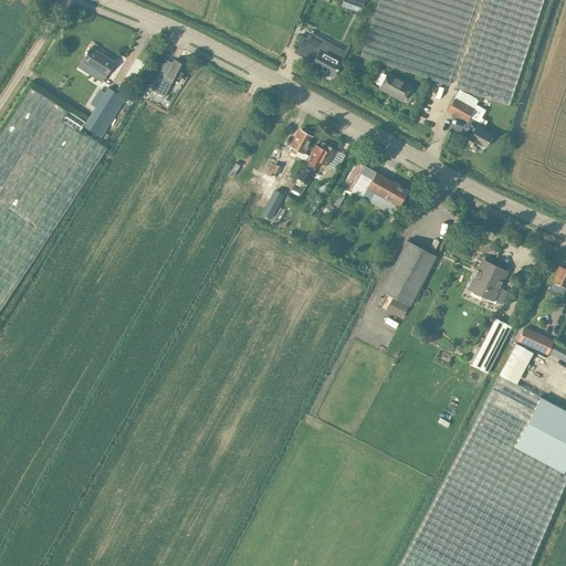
[(448,84),(475,0),(377,0),(360,55),(448,84)]
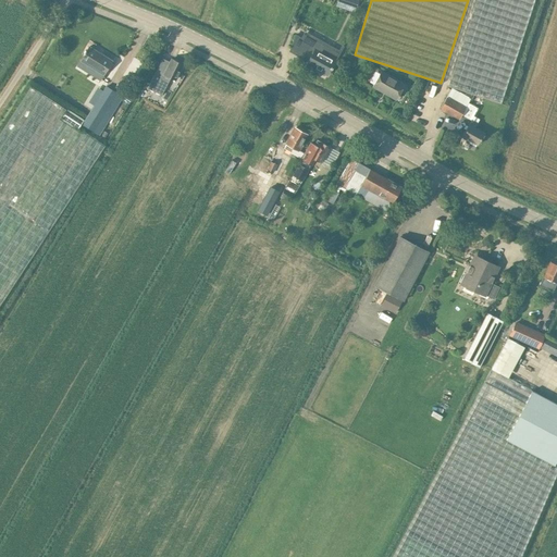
[(503,96),(534,0),(475,0),(448,85),(503,102),(505,96),(503,96)]
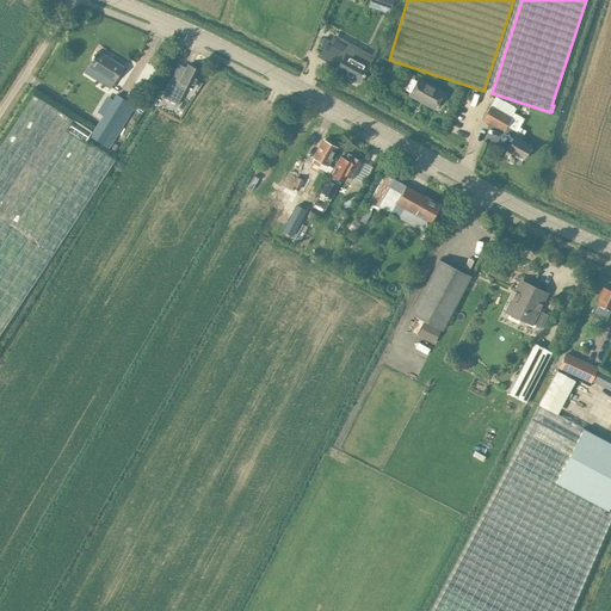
[(322,38),(319,51),(339,63),(335,71),(359,82),(363,76),(364,74),(368,67),(372,59),(341,41),(338,47),(322,38)]
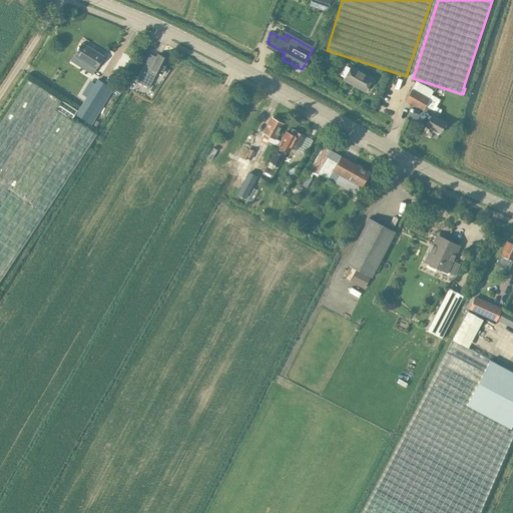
[(82,43),(74,56),(95,69),(103,56),(82,43)]
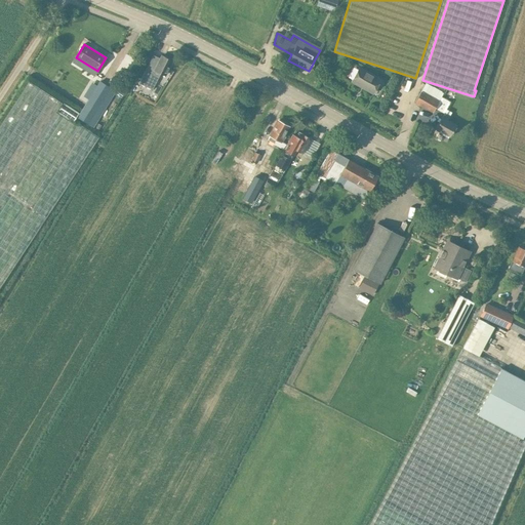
[(153,55),(138,83),(152,90),(160,73),(165,76),(172,61),(162,55),(160,58),(153,55)]
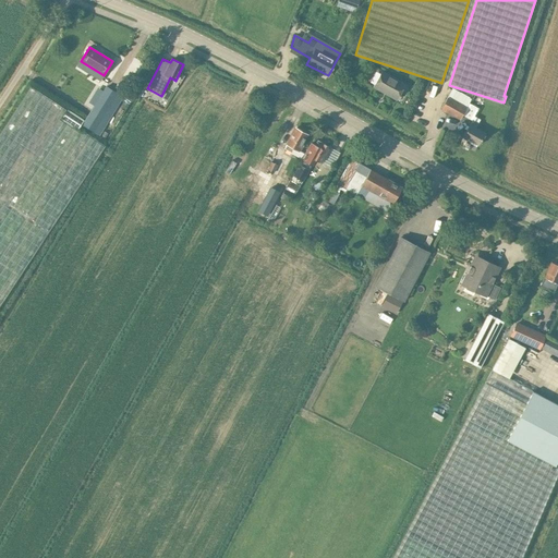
[(396,99),(404,85),(381,72),(373,87),(396,99)]
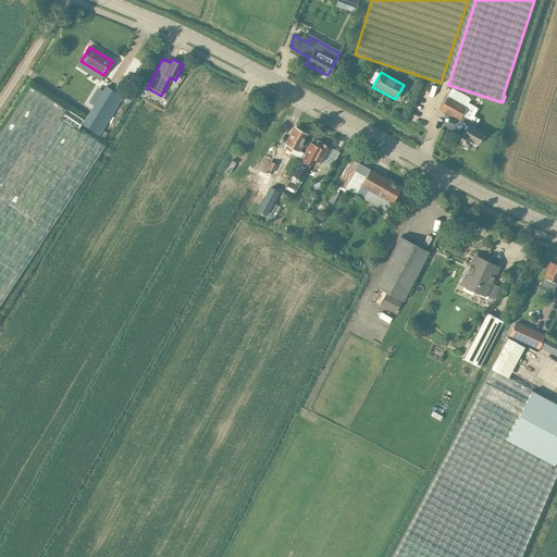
[(106,86),(82,124),(94,132),(118,94),(106,86)]
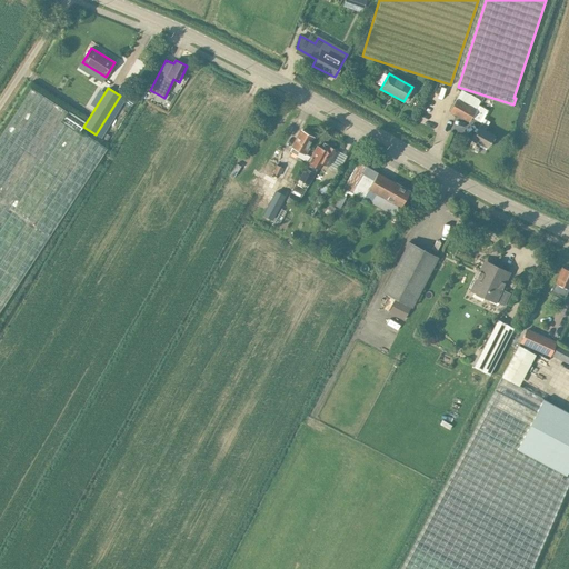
[(0,213),(67,112),(30,89),(0,135),(0,213)]
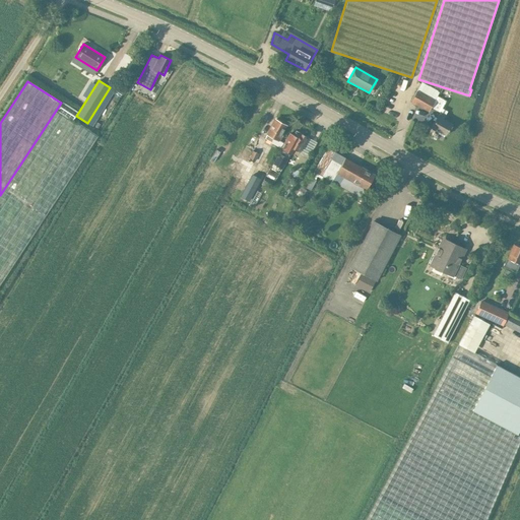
[(446,102),(437,96),(439,92),(434,89),(421,82),(411,101),(429,112),(431,108),(440,112),(446,102)]
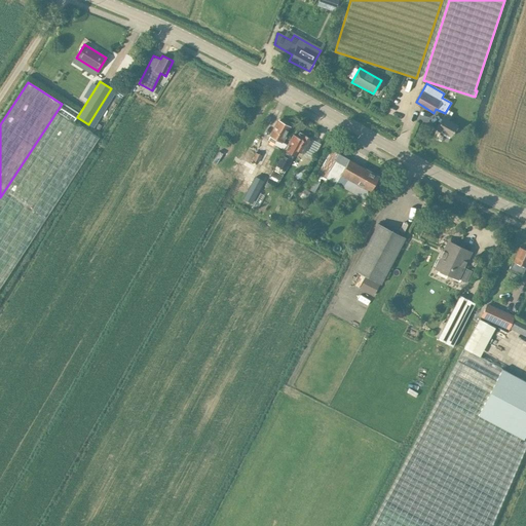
[(118,88),(115,92),(122,98),(125,92),(118,88)]
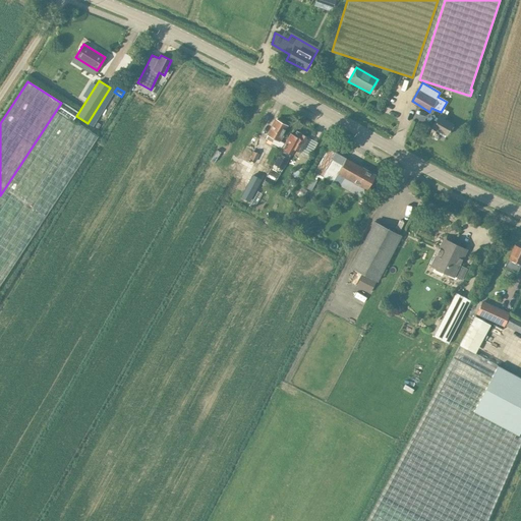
[(78,112),(63,102),(57,112),(72,121),(75,116),(78,112)]
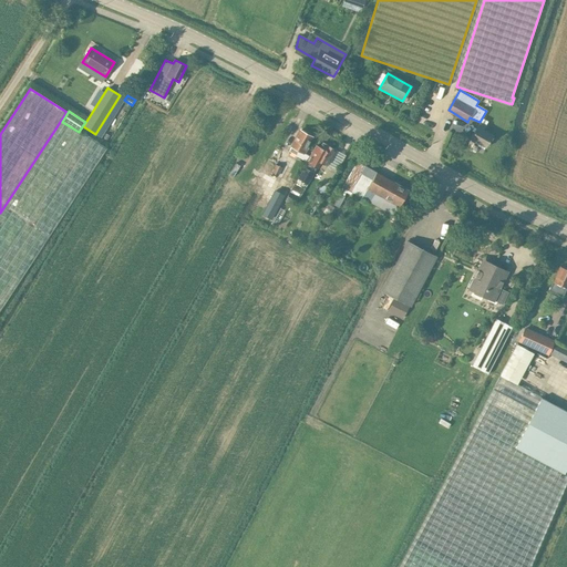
[(62,122),(0,215),(0,309),(105,150),(106,148),(83,133),(82,135),(79,132),(62,122)]
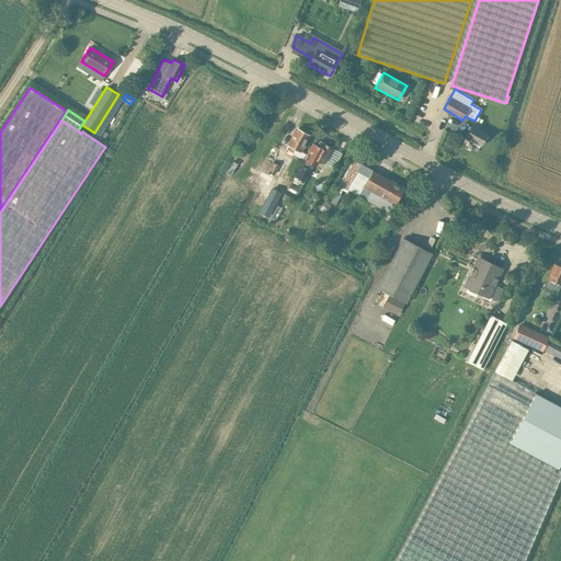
[(488,134),(478,129),(480,125),(474,121),(466,137),(481,146),(488,134)]
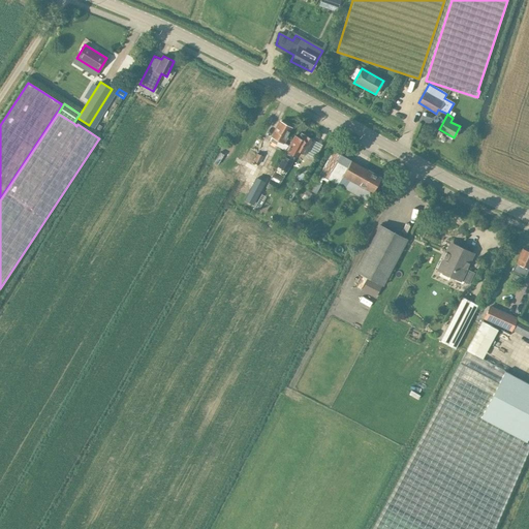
[(272,136),(270,141),(276,144),(278,139),(283,143),(291,128),(280,122),(272,136)]
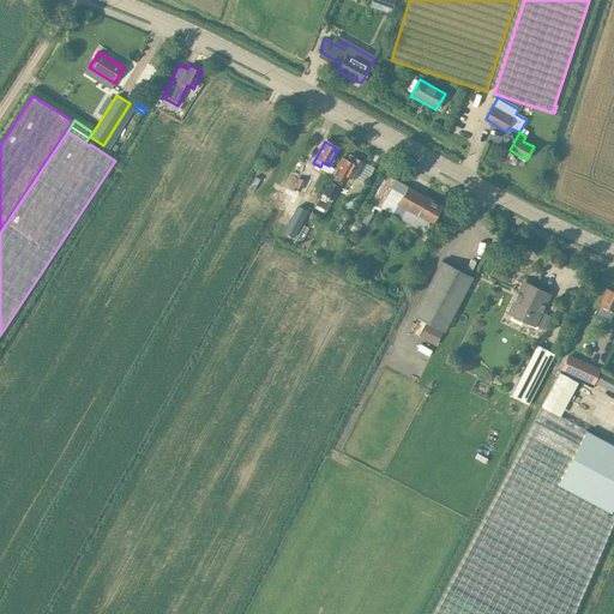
[(329,181),(323,193),(330,198),(337,185),(339,187),(343,181),(347,175),(354,179),(362,162),(354,157),(353,158),(349,156),(347,160),(342,157),(329,181)]
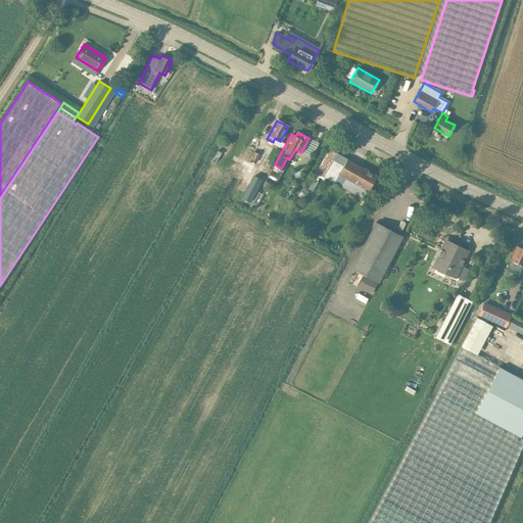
[(248,148),(243,159),(247,161),(252,150),(248,148)]
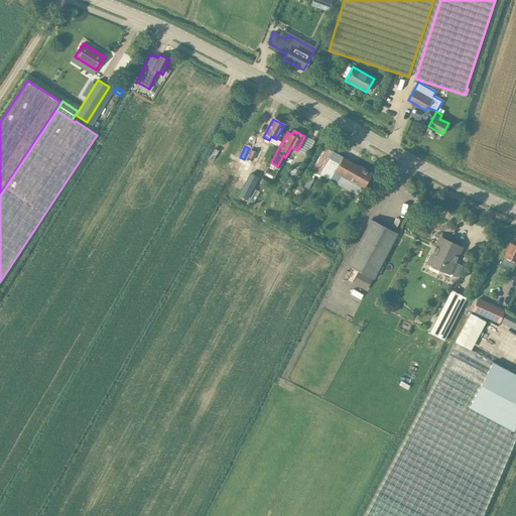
[(371,173),(325,147),(307,175),(304,174),(299,184),(308,189),(313,179),(312,178),(314,175),(319,177),(320,175),(329,179),(359,197),(371,173)]
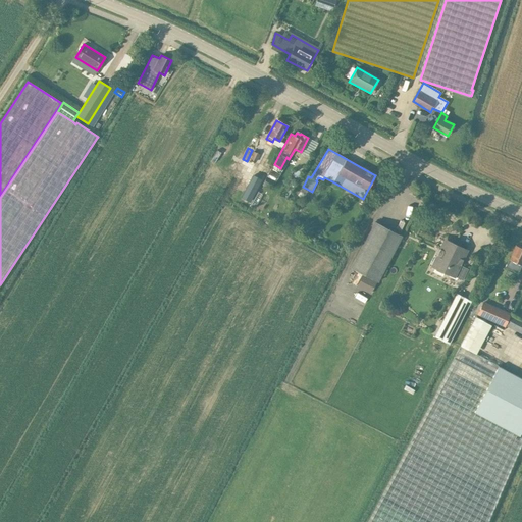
[(254,150),(250,157),(257,161),(261,154),(254,150)]
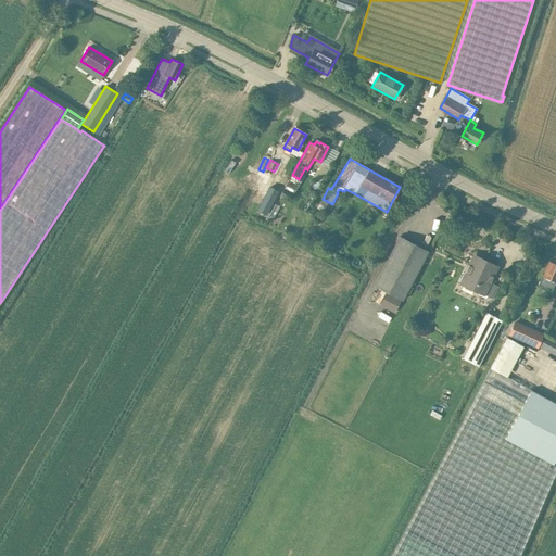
[(327,174),(317,168),(312,177),(315,179),(311,188),(317,191),(327,174)]
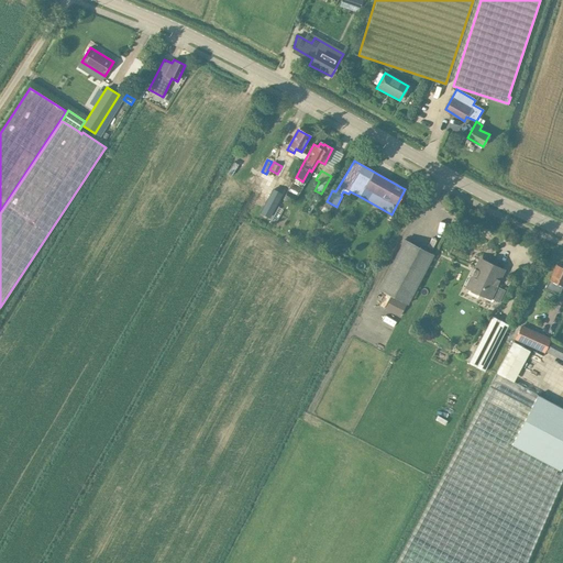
[(257,178),(251,190),(262,196),(267,184),(257,178)]
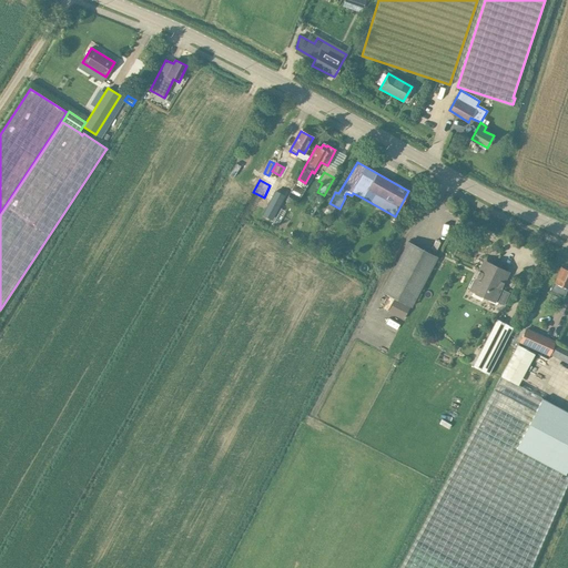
[(262,214),(272,220),(285,195),(275,190),(262,214)]
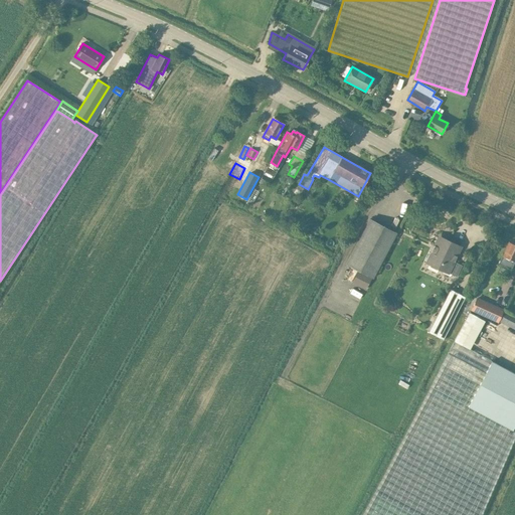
[(270,179),(263,175),(259,181),(260,182),(266,186),(270,179)]
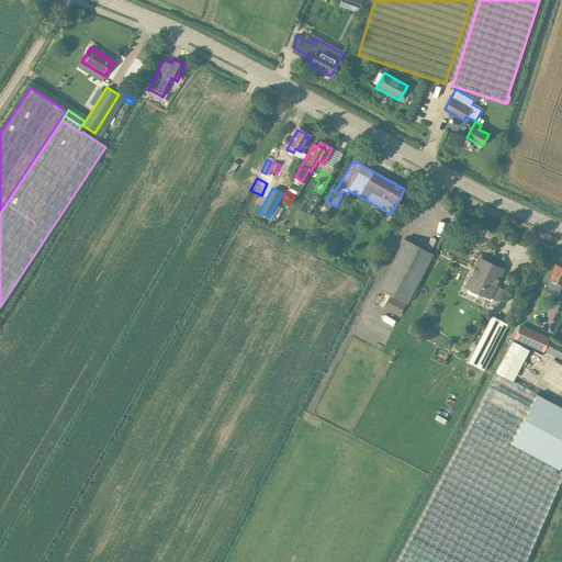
[(278,206),(269,221),(273,224),(282,210),(278,206)]
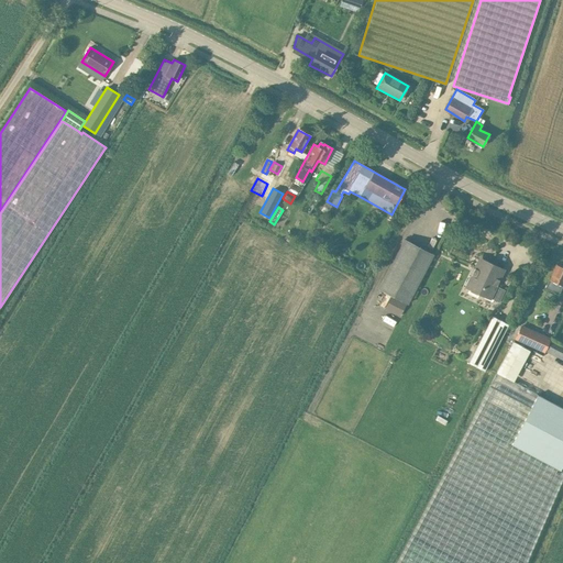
[(399,317),(407,304),(408,304),(433,255),(404,240),(378,288),(392,295),(384,309),(399,317)]
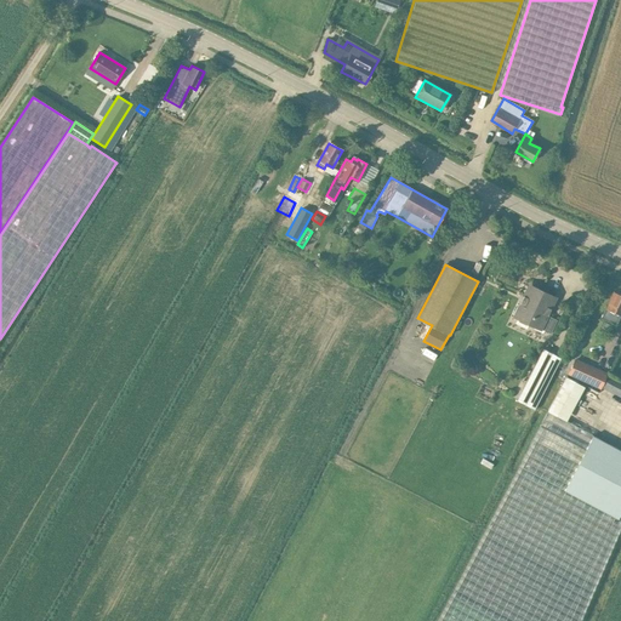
[(530,286),(516,317),(551,334),(557,320),(546,314),(553,298),(530,286)]
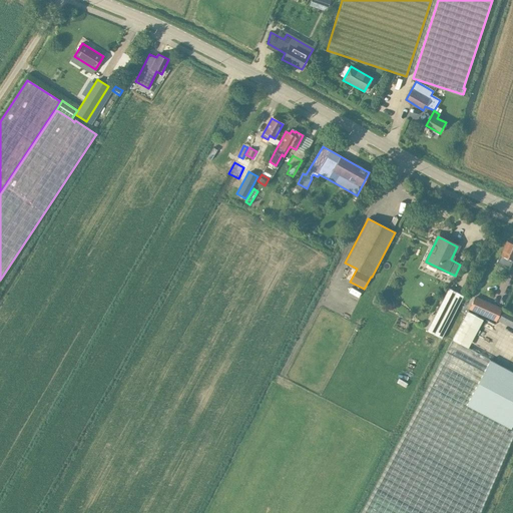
[(499,254),(496,264),(509,269),(509,268),(512,260),(512,241),(510,240),(508,241),(507,241),(501,255),(499,254)]
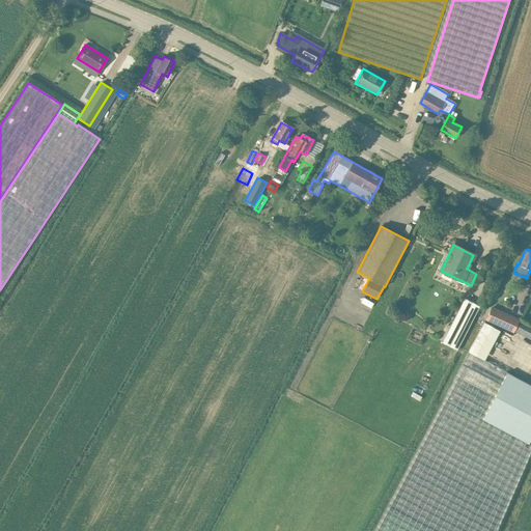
[(465,299),(442,343),(457,351),(480,307),(465,299)]
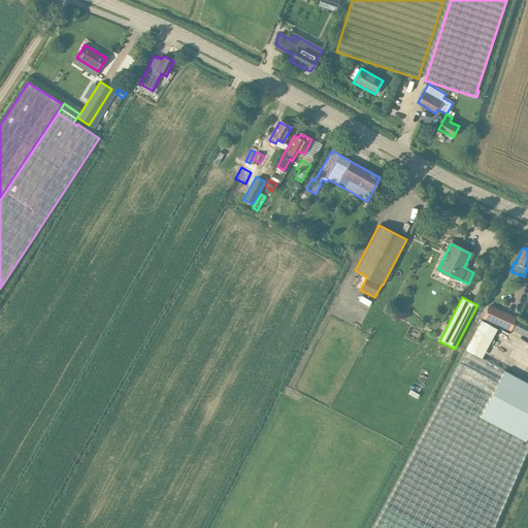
[(489,306),(484,318),(509,330),(510,328),(515,319),(489,306)]
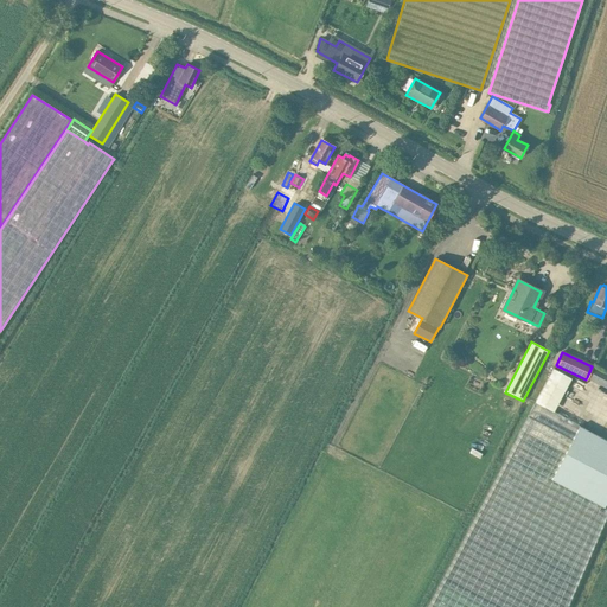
[(606,374),(595,368),(590,378),(602,385),(606,376),(606,374)]
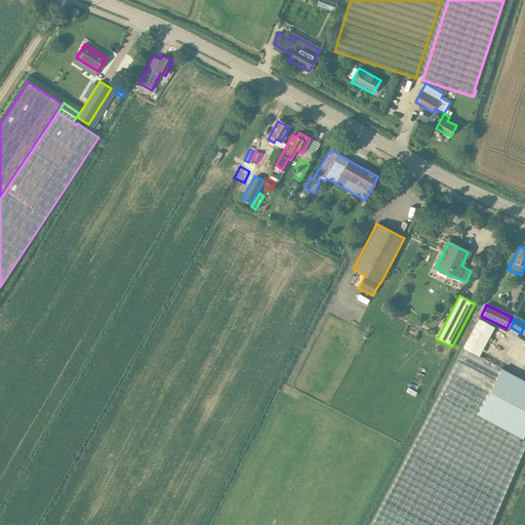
[(486,524),(524,444),(524,439),(522,439),(524,433),(524,380),(500,368),(501,368),(494,364),(478,356),(471,352),(463,348),(457,359),(368,524),(486,524)]
